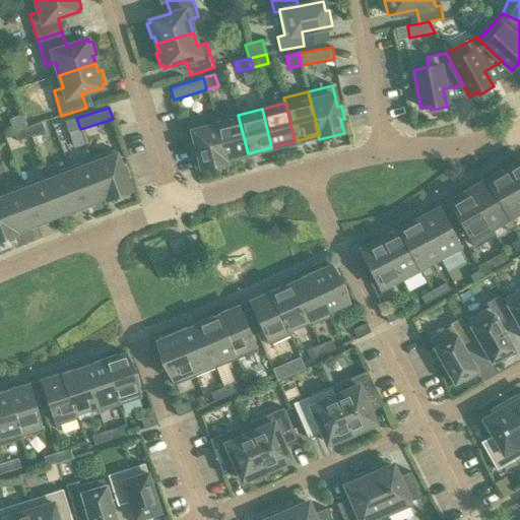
[(214,121),(213,115),(189,121),(194,143),(191,144),(194,156),(197,155),(201,169),(225,163),(225,159),(224,159),(214,121)]
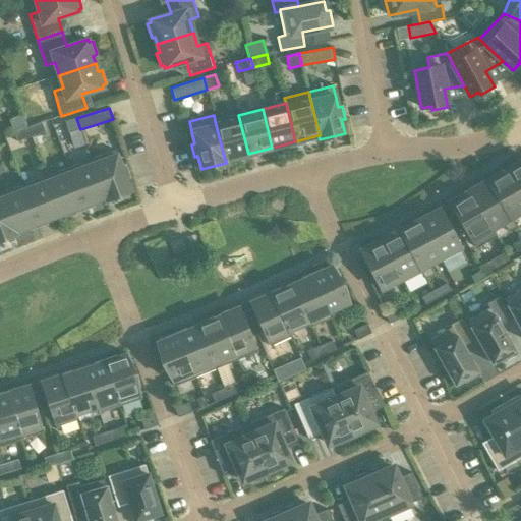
[(215,121),(225,160),(226,160),(248,154),(238,115),(215,121)]
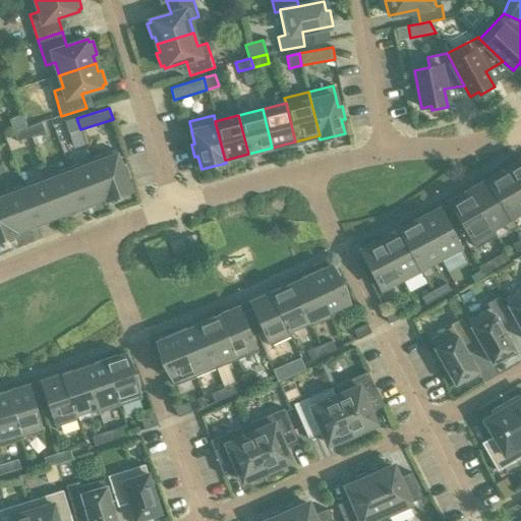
[(80,129),(76,118),(65,121),(68,133),(80,129)]
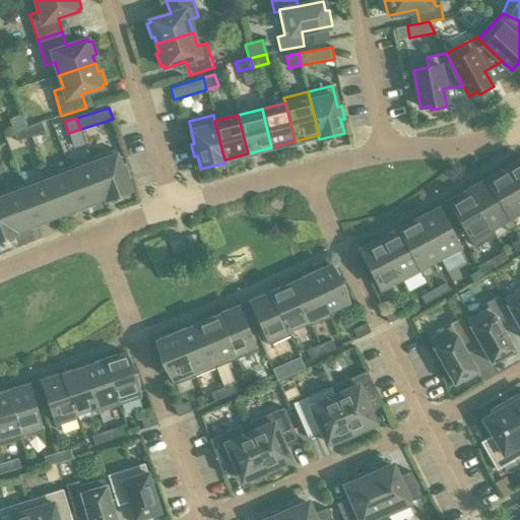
[(42,123),(27,128),(30,137),(45,132),(42,123)]
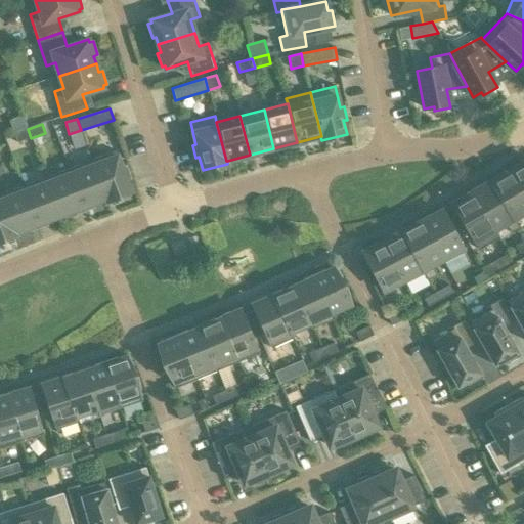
[(31,138),(28,129),(14,134),(17,143),(31,138)]
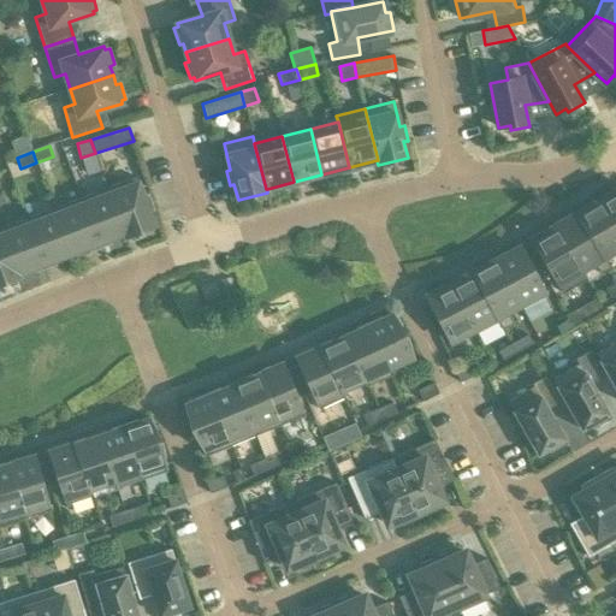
[(125,234),(124,234),(125,237),(154,226),(149,212),(153,209),(147,195),(143,197),(136,177),(108,188),(125,234)]
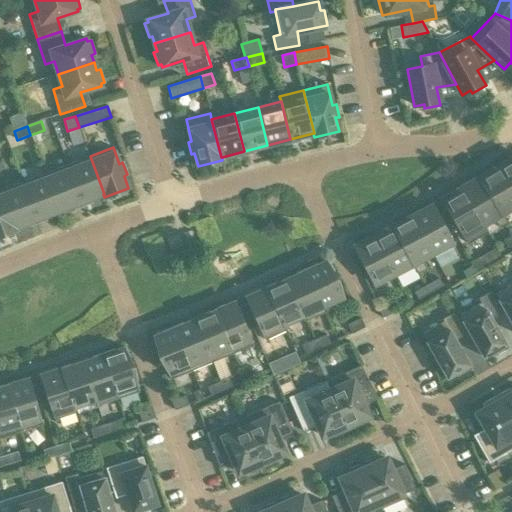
[(90,156),(67,165),(81,202),(103,194),(104,194),(90,156)]
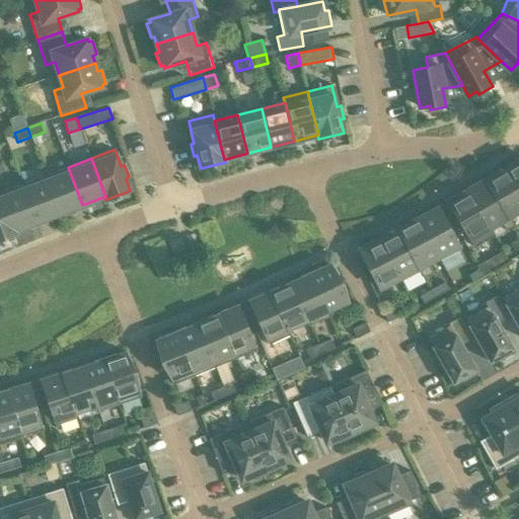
[(518,161),(506,169),(518,191),(518,161)]
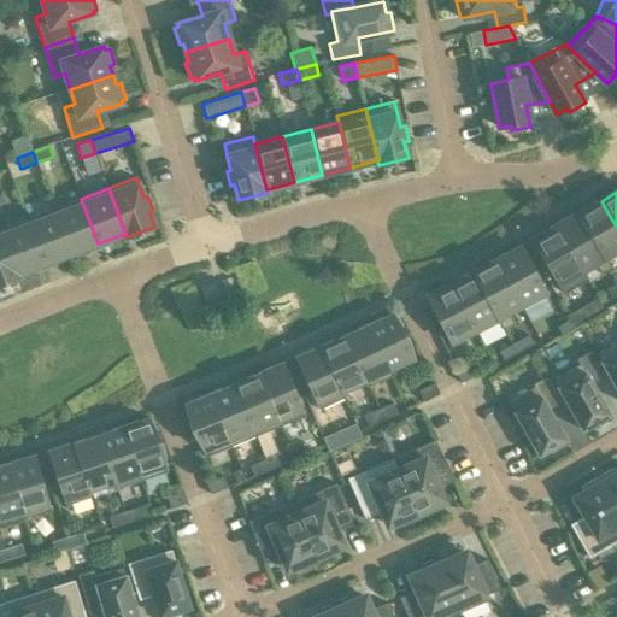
[(81,199),(54,209),(71,254),(98,244),(81,199)]
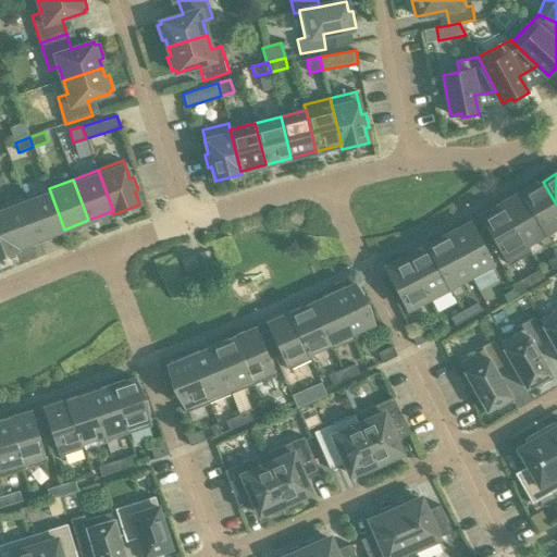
[(556,223),(556,205),(543,182),(523,193),(545,231),(546,231),(556,223)]
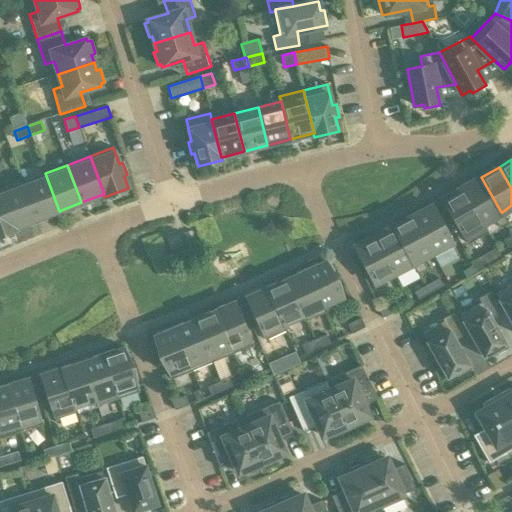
[(45,173),(22,182),(37,219),(59,211),(45,173)]
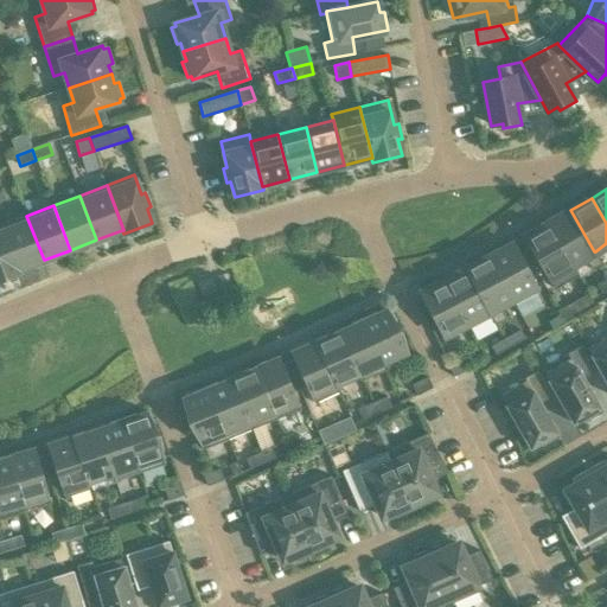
[(570,210),(548,223),(573,266),(573,264),(576,269),(587,262),(592,269),(602,263),(595,251),(594,251),(570,210)]
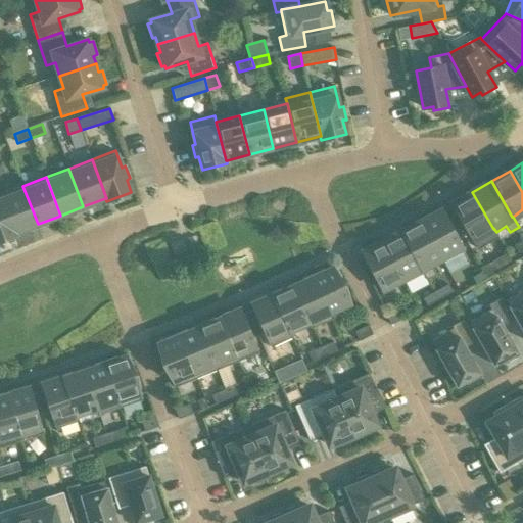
[(22,186),(0,194),(14,232),(15,232),(38,224),(22,186)]
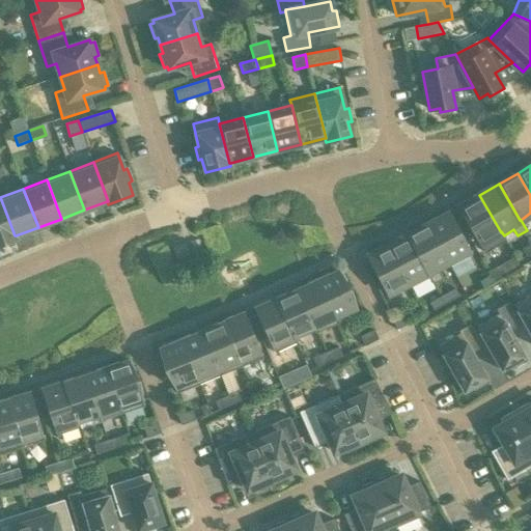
[(486,253),(506,241),(503,235),(501,232),(479,195),(459,207),(486,253)]
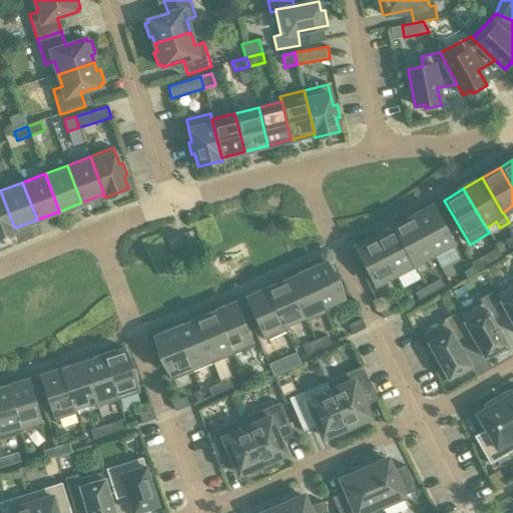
[(14,227),(0,190),(0,236),(16,231),(15,227),(14,227)]
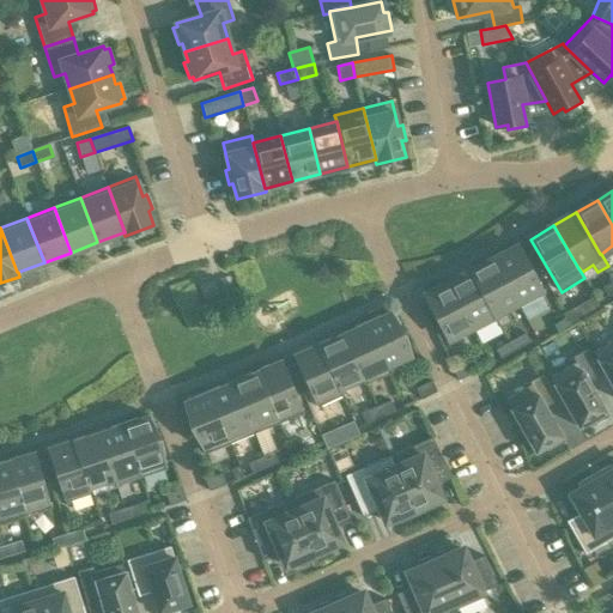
[(517,247),(495,259),(520,308),(544,295),(517,247)]
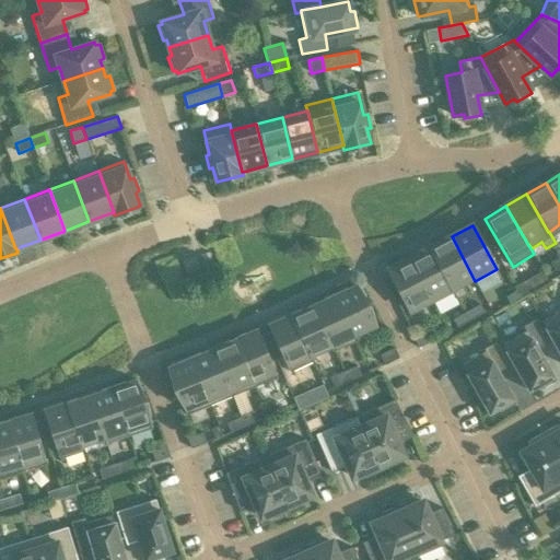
[(452,236),(431,248),(454,292),(453,292),(459,304),(469,299),(463,288),(475,281),(452,236)]
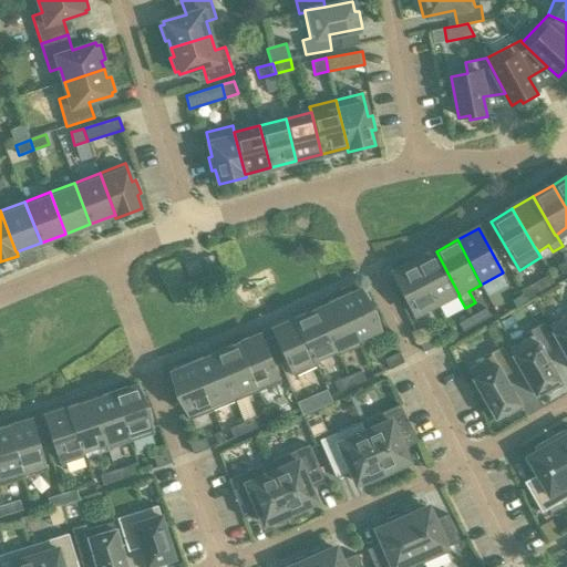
[(436,251),(415,263),(439,307),(459,296),(460,296),(436,251)]
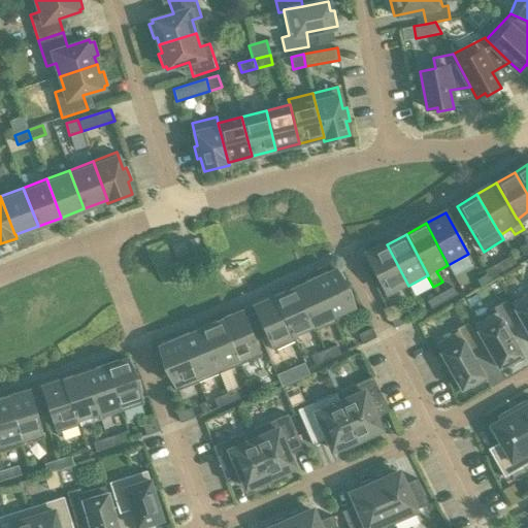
[(184,242),(172,245),(175,258),(187,254),(184,242)]
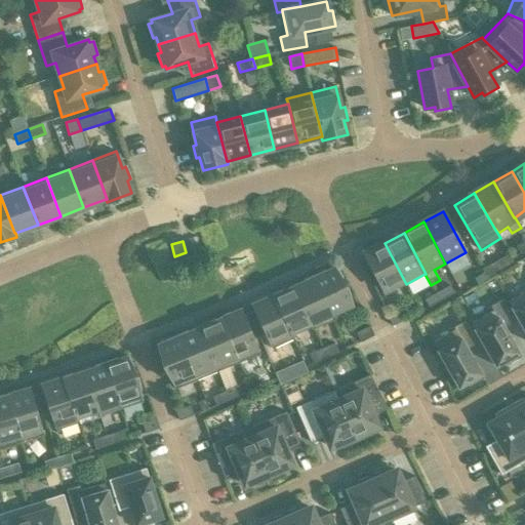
[(524,250),(524,241),(516,247),(520,253),(524,250)]
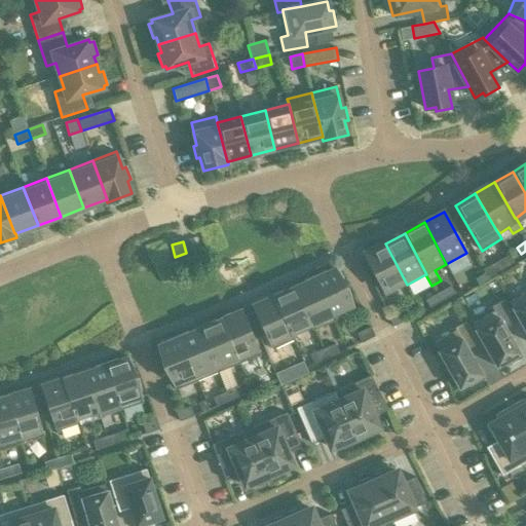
[(407,285),(385,243),(365,254),(386,295),(407,285)]
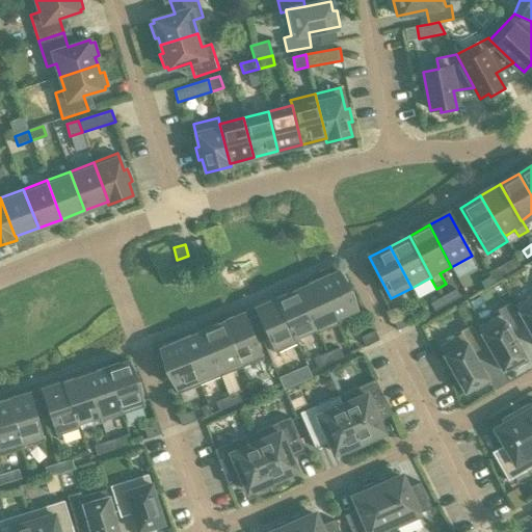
[(506,277),(503,270),(491,276),(496,284),(506,277)]
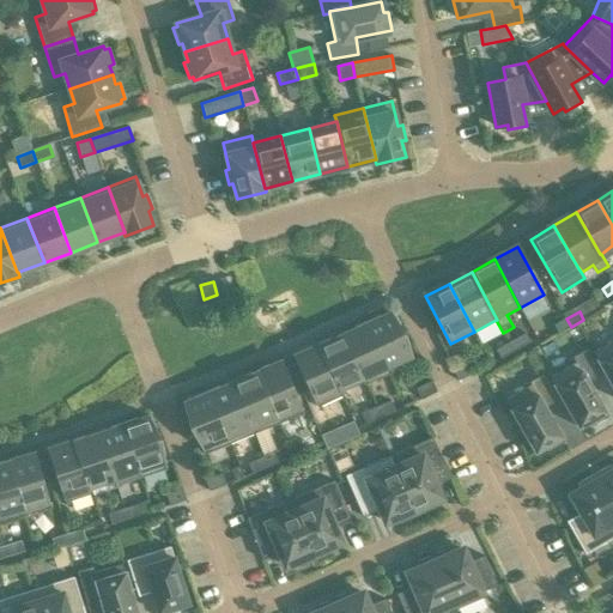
[(390,313),(365,325),(387,368),(411,357),(390,313)]
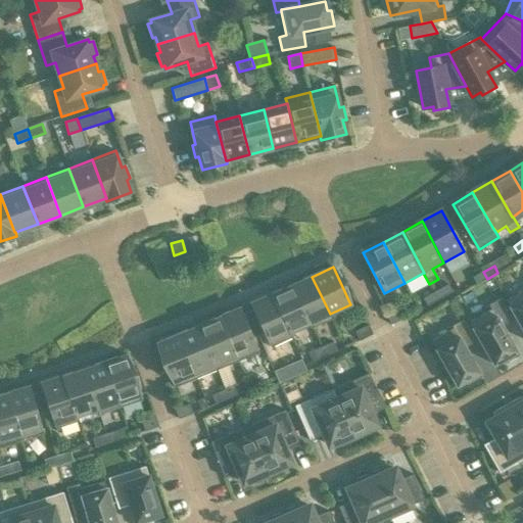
[(487,279),(483,272),(473,278),(477,284),(487,279)]
